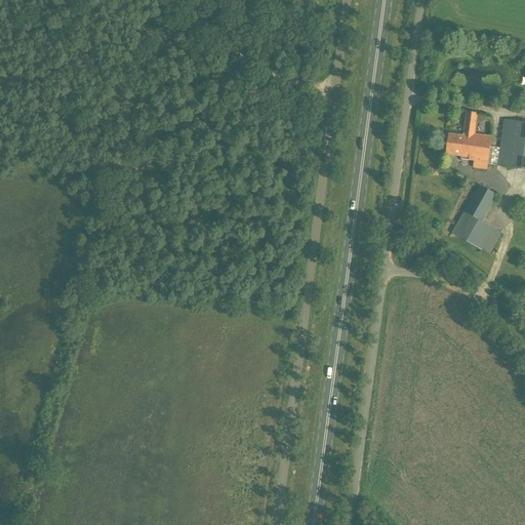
[(475,161),(488,163),(491,136),(474,134),(477,113),(467,112),(463,136),(462,147),(476,149),(475,161)]
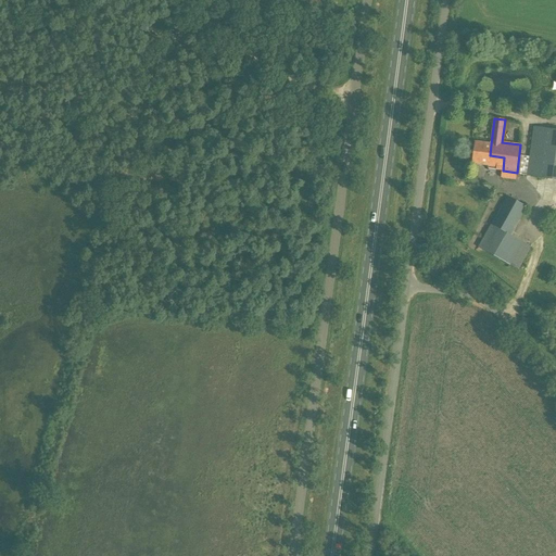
[(541,150),(555,151),(555,129),(533,127),(529,164),(539,166),(541,150)]
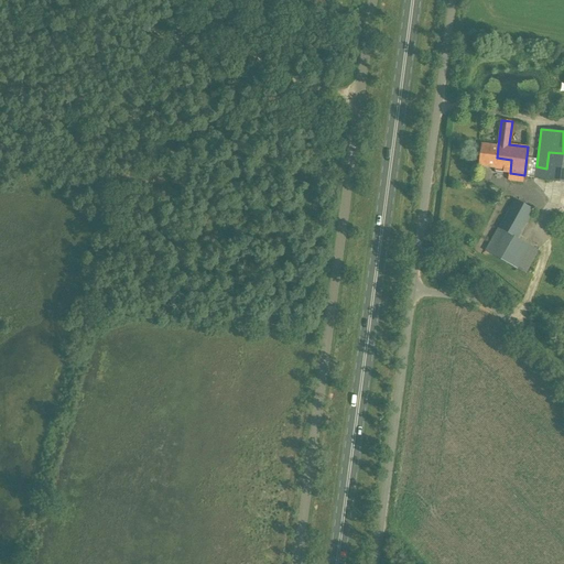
[(498,147),(481,144),(478,166),(496,167),(495,171),(509,173),(508,181),(523,182),(524,175),(510,173),(511,160),(497,158),(498,147)]
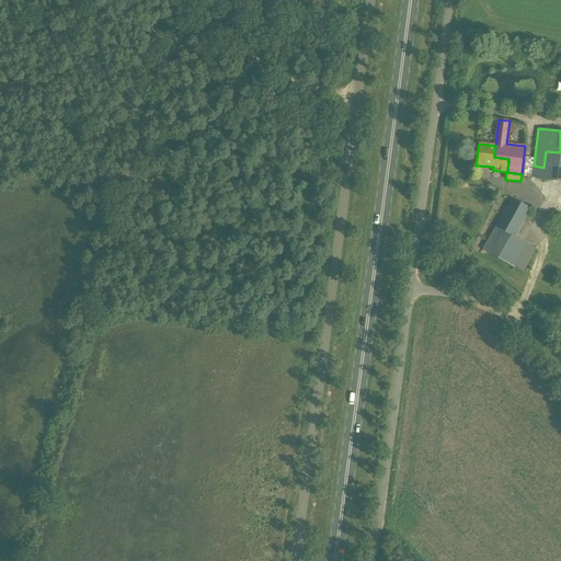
[(560,181),(560,152),(546,151),(544,168),(534,165),(531,178),(560,181)]
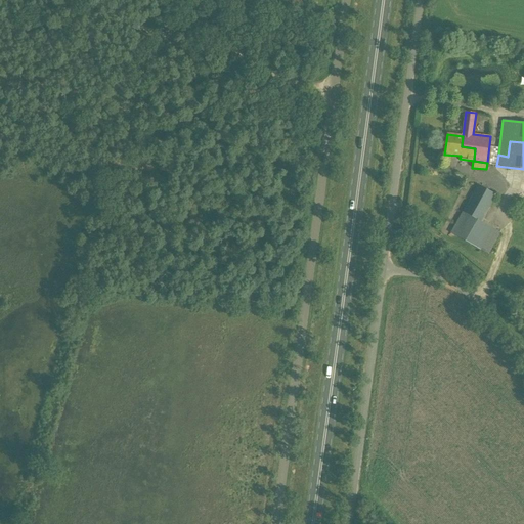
[(488,254),(501,232),(482,221),(496,194),(478,184),(450,233),(488,254)]
